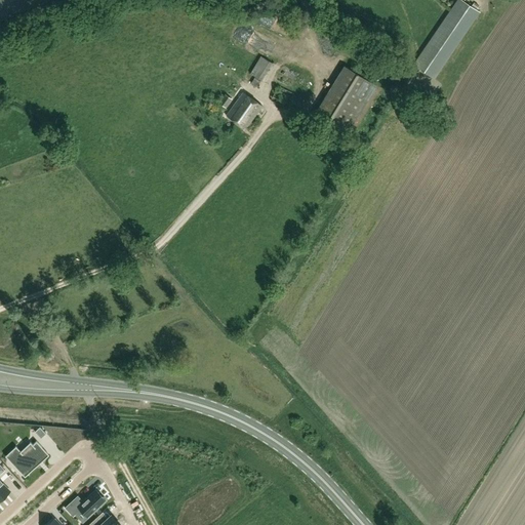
[(0,0),(0,21),(49,0),(0,0)]
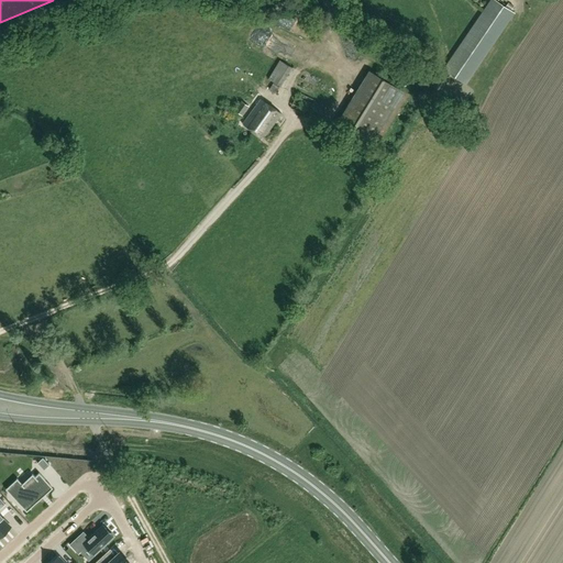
[(465,85),(515,12),(495,0),(489,0),(482,12),(448,64),(443,69),(465,85)]
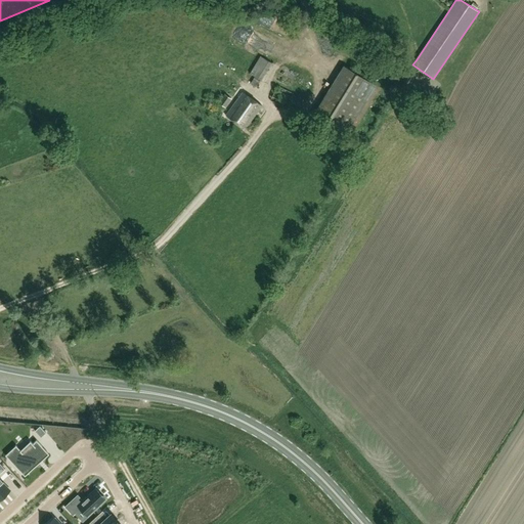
[(253,33),(247,41),(261,50),(266,43),(253,33)]
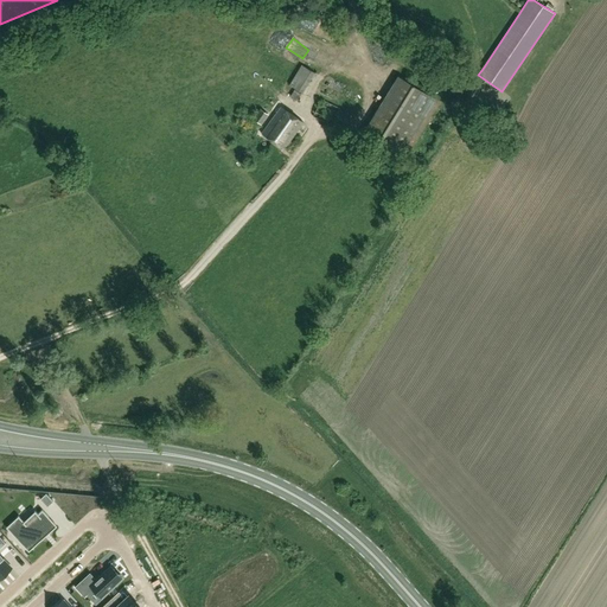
[(311,64),(318,69),(326,55),(318,50),(311,64)]
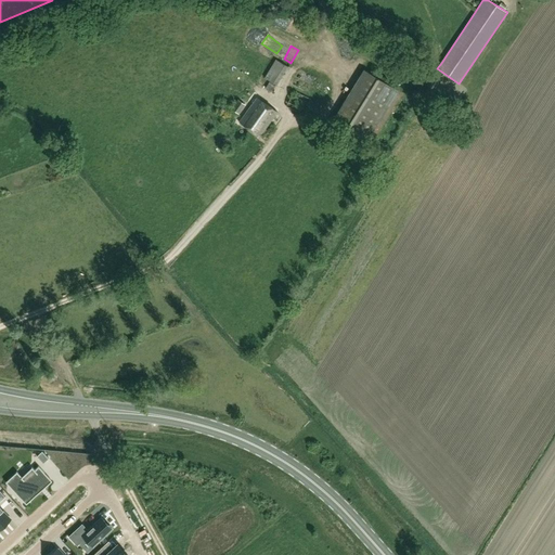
[(278,86),(288,66),(275,59),(265,78),(278,86)]
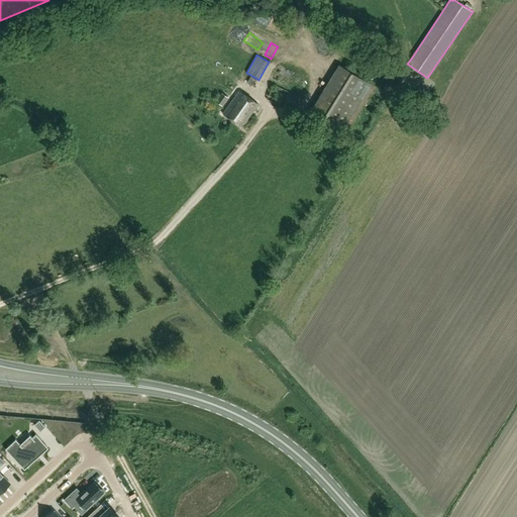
[(342,129),(371,84),(344,68),(316,113),(342,129)]
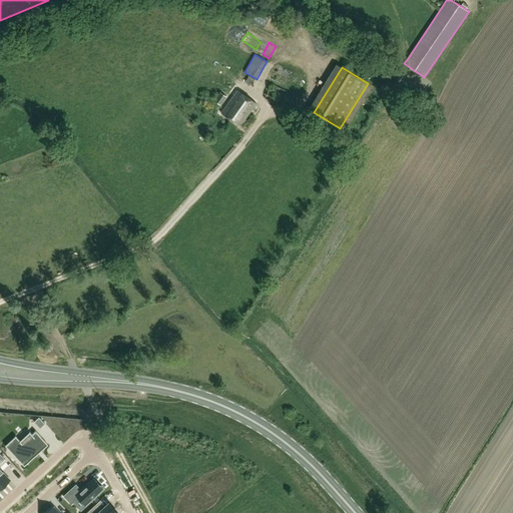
[(221,102),(227,96),(222,90),(216,96),(221,102)]
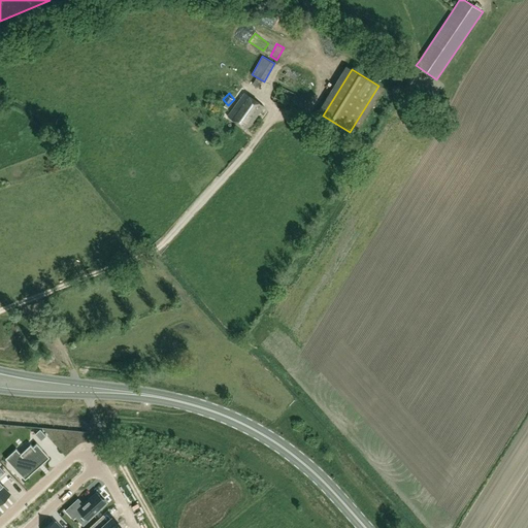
[(248,130),(264,106),(244,93),(228,117),(248,130)]
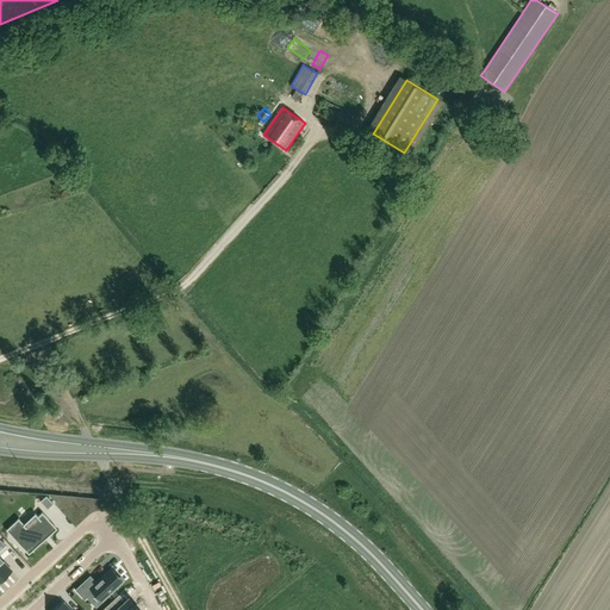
[(41,502),(48,510),(54,504),(47,497),(41,502)]
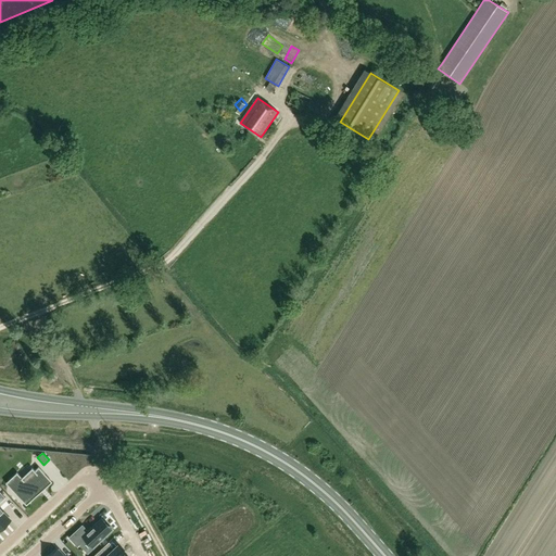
[(35,495),(51,481),(45,475),(39,467),(35,471),(33,468),(32,469),(33,470),(23,479),(12,490),(26,506),(29,504),(28,504),(36,496),(35,495)]
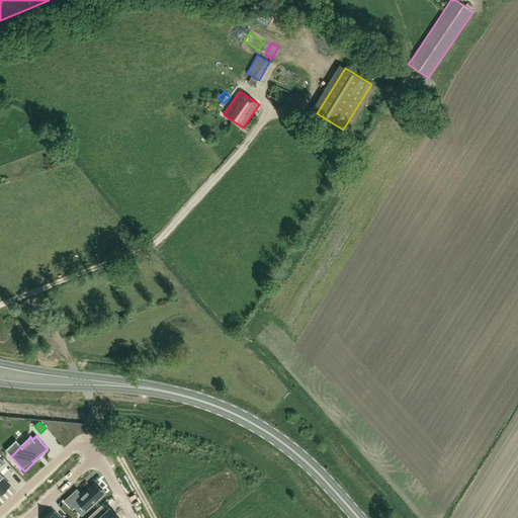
[(0,494),(9,485),(2,478),(0,475),(0,467),(5,463),(0,457),(0,494)]
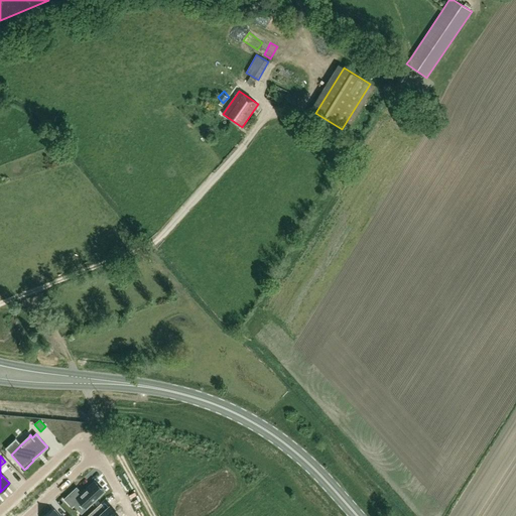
[(74,506),(79,501),(86,509),(104,492),(94,482),(82,493),(77,488),(65,499),(72,507),(74,506)]
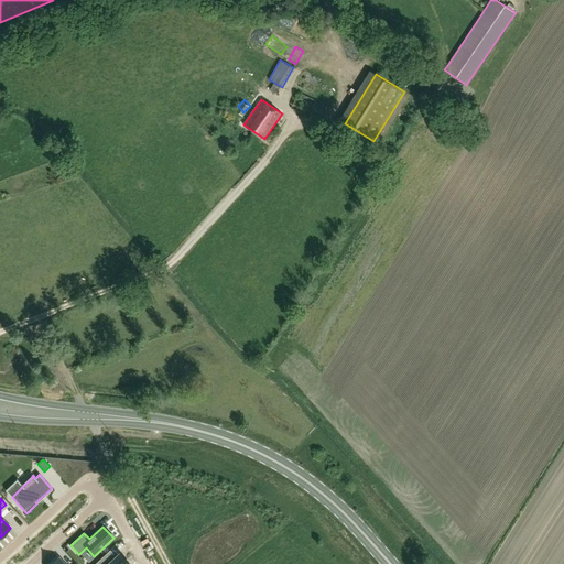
[(129,563),(119,553),(110,562),(105,555),(95,563),(129,563)]
